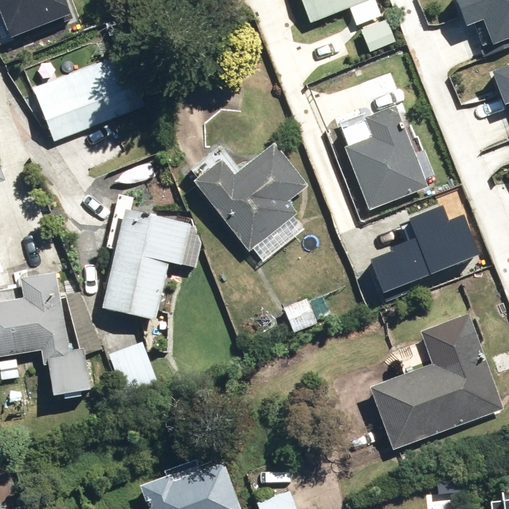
[(0,0),(0,16),(9,39),(71,13),(65,0),(0,0)]
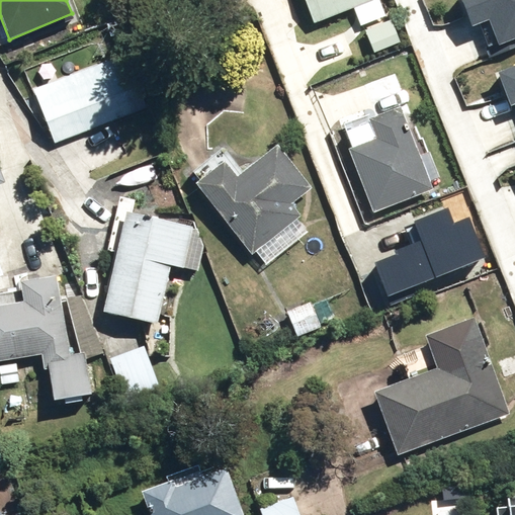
[(304,0),(315,23),(367,0),(304,0)]
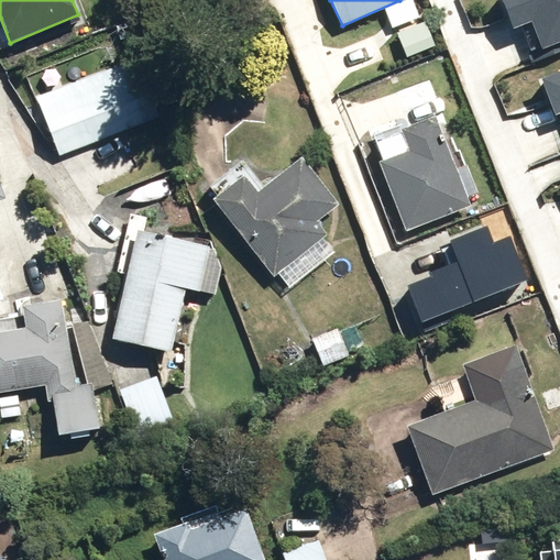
[(500,0),(464,14),(478,48),(501,40),(512,67),(559,47),(559,0),(500,0)]
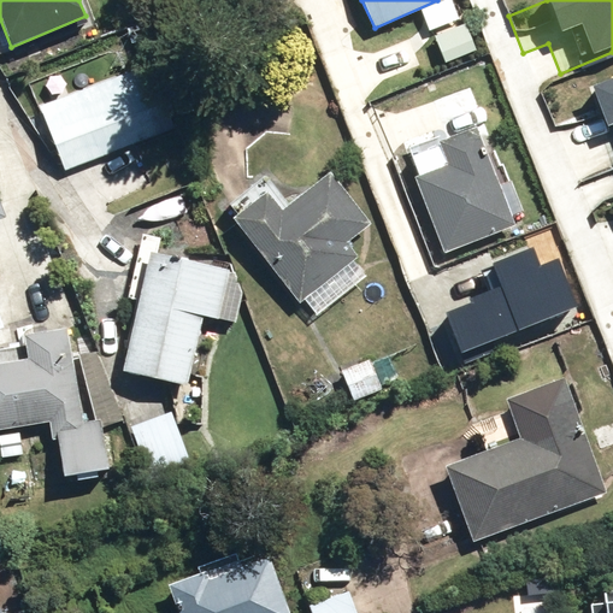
[(137,66),(40,105),(66,171),(164,133),(137,66)]
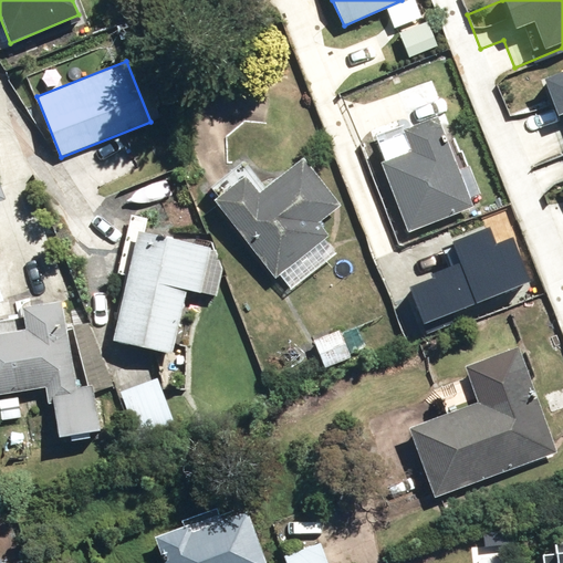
[(562,74),(515,94),(529,128),(552,120),(562,145),(562,74)]
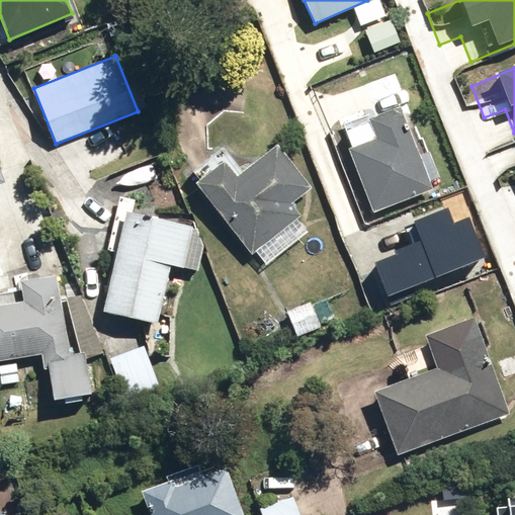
[(401,104),(390,109),(379,84),(369,87),(379,113),(366,118),(368,122),(346,132),(352,148),(347,150),(371,211),(432,188),(429,179),(439,175),(421,129),(412,133),(401,104)]
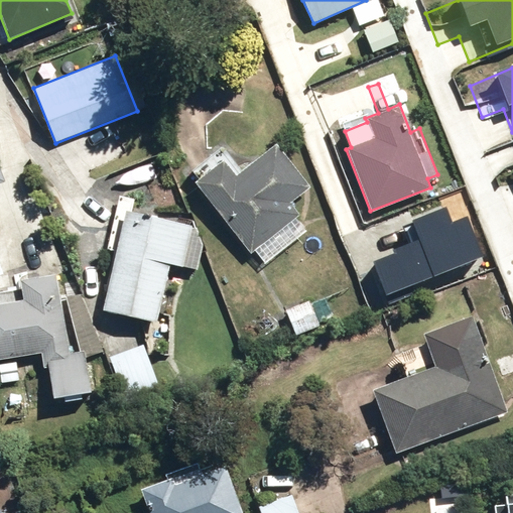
[(198,178),(191,183),(251,253),(254,250),(266,264),(307,229),(295,216),(298,214),(288,202),(308,184),(274,143),(244,168),(225,146),(194,172),(198,178)]
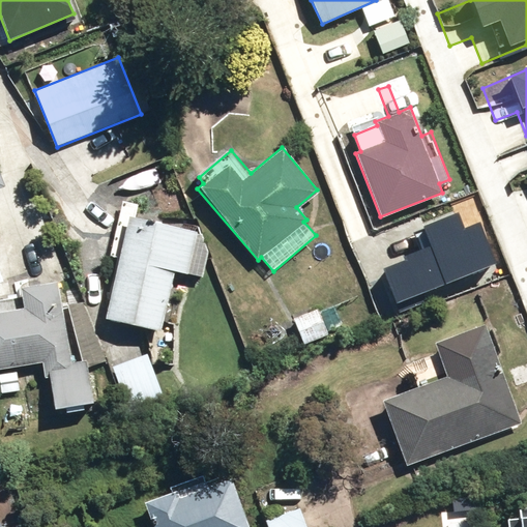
[(526,167),(516,172),(526,200),(526,167)]
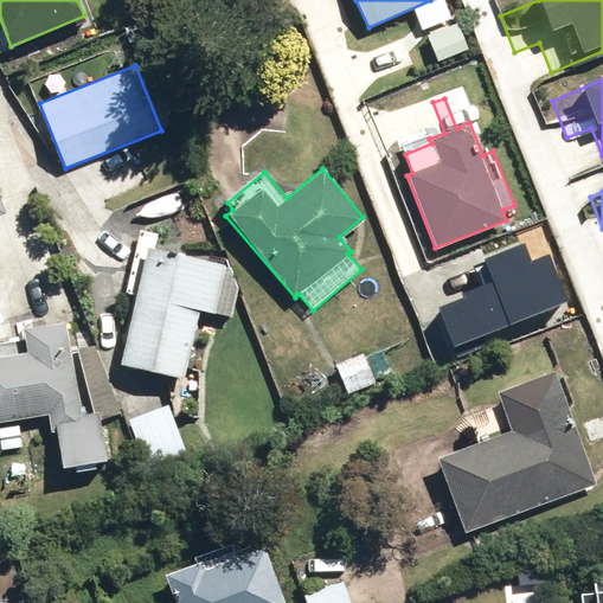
[(241,264),(143,245),(120,366),(184,378),(197,308),(231,315),(241,264)]
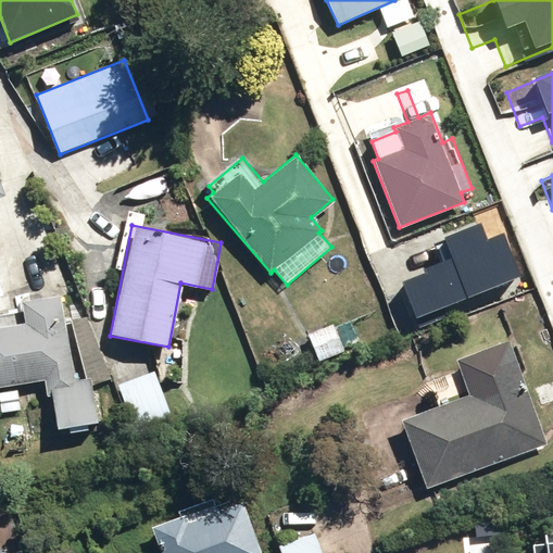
[(400,233),(379,240),(392,275),(413,268),(400,233)]
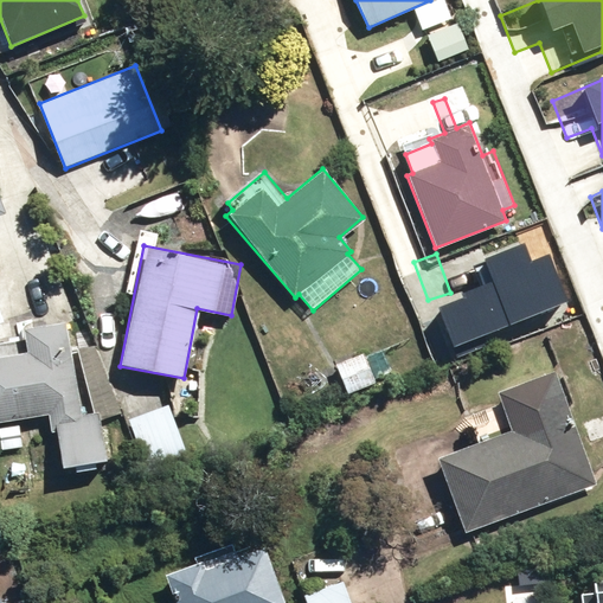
[(45,352),(0,359),(0,419),(1,419),(6,447),(24,444),(20,419),(49,415),(52,434),(56,434),(62,469),(111,462),(103,411),(88,414),(81,364),(49,370),(45,352)]
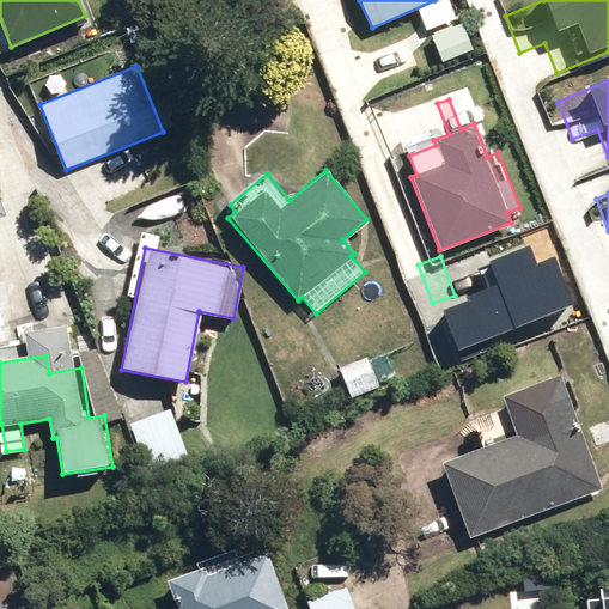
[(366,358),(340,371),(354,399),(381,385),(366,358)]
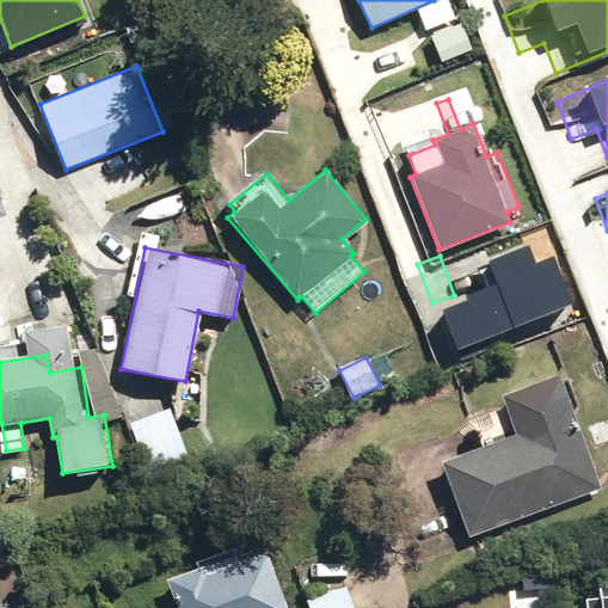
[(599,489),(556,375),(501,395),(505,410),(477,422),(485,446),(442,461),(471,536),(599,489)]
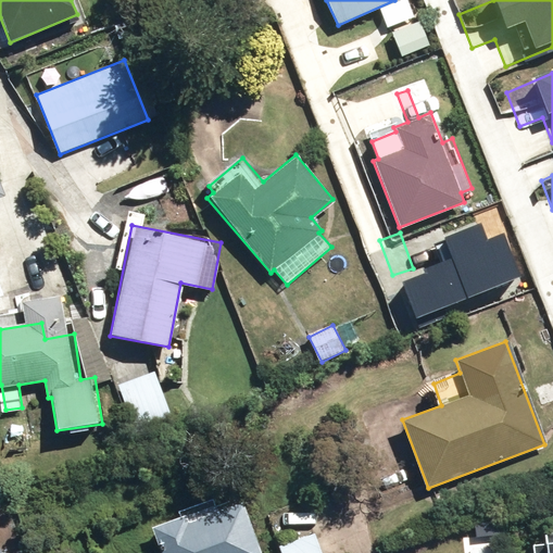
[(174,420),(153,369),(121,384),(142,434),(174,420)]
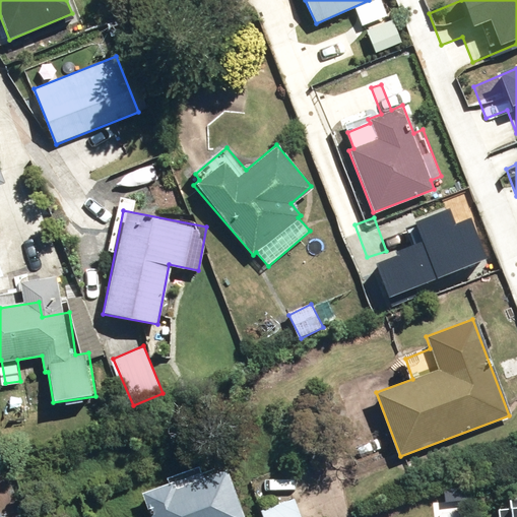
[(170,481),(139,494),(148,516),(246,516),(231,478),(222,481),(216,466),(201,472),(199,466),(168,478),(170,481)]
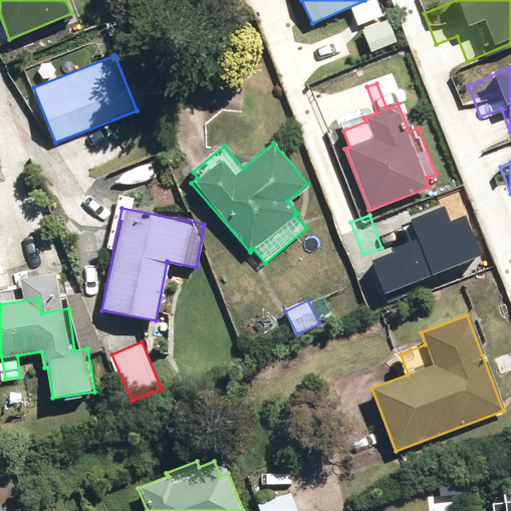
[(298,510),(290,491),(257,505),(259,510),(298,510)]
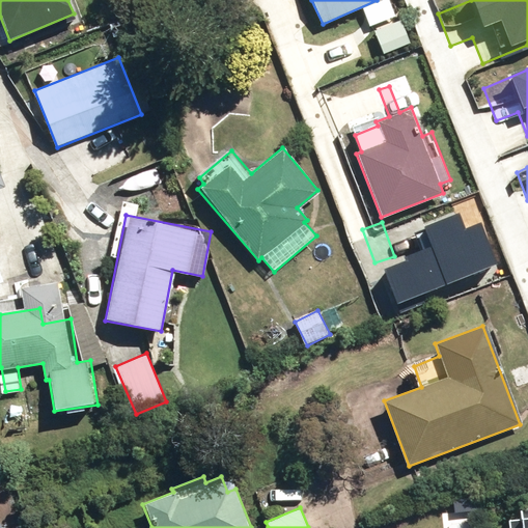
[(472,527),(471,508),(445,513),(447,527),(472,527)]
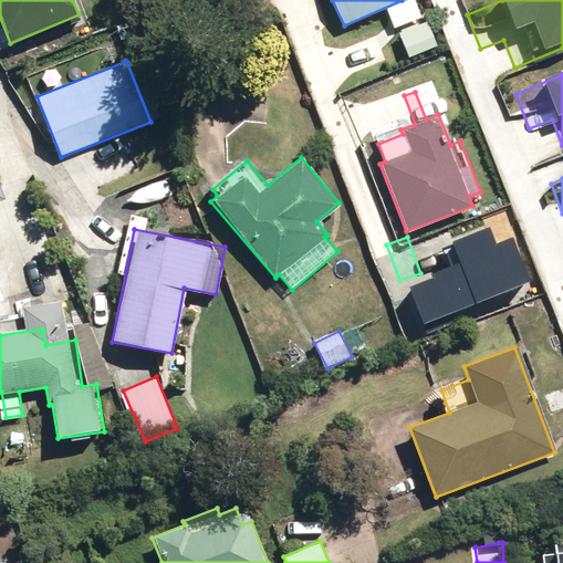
[(562,553),(554,554),(542,552),(543,562),(562,562),(562,553)]
